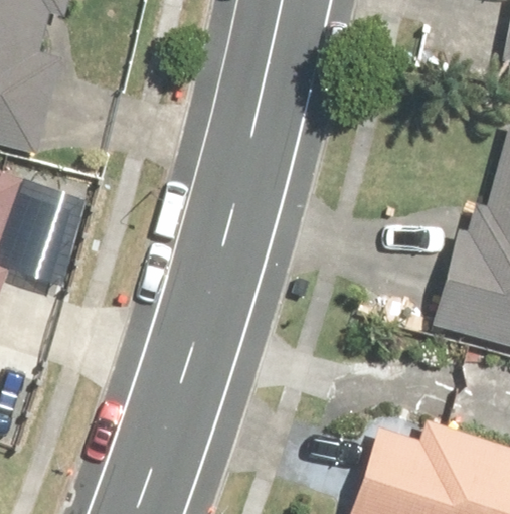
[(0,0),(0,149),(32,158),(56,61),(36,57),(45,20),(63,24),(69,0),(0,0)]
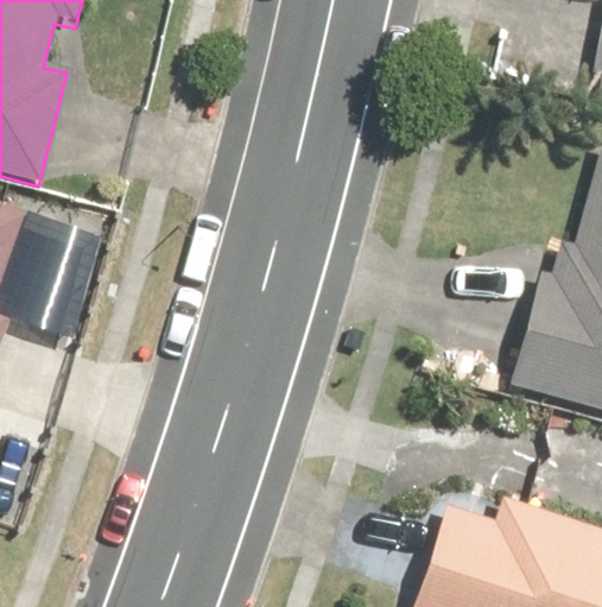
[(601,21),(591,81),(601,82),(601,21)]
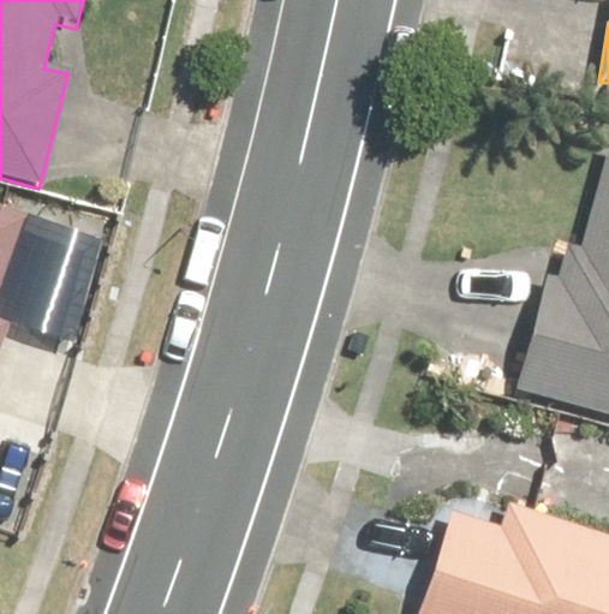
[(547,267),(513,387),(608,415),(608,148),(572,274),(547,267)]
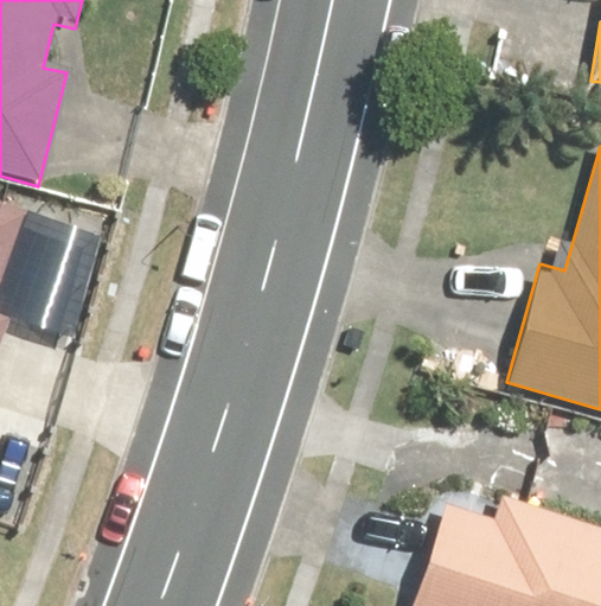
[(0,497),(17,455),(0,450),(0,340),(7,323),(0,319),(0,287),(27,217),(0,206),(0,497)]
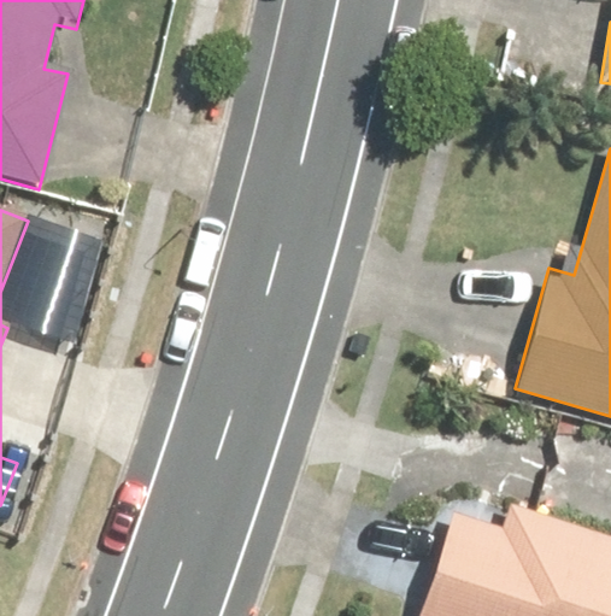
[(460,498),(421,615),(610,615),(610,533),(606,546),(460,498)]
